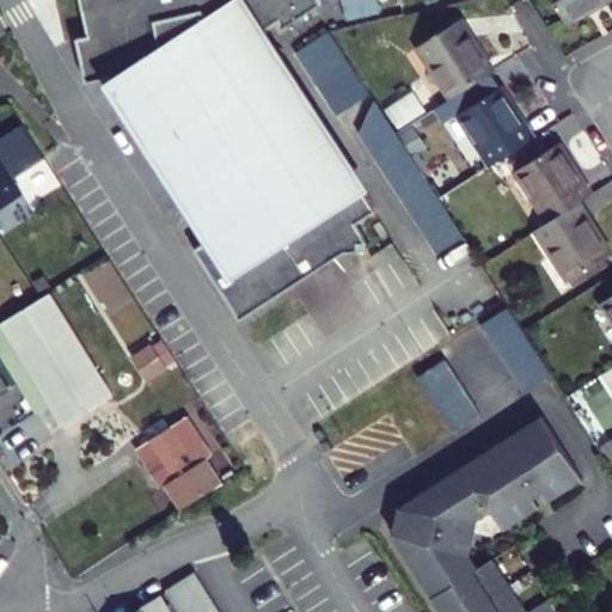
[(227,281),(252,318),(373,252),(360,230),(380,218),(283,38),(280,32),(265,0),(86,0),(93,31),(83,46),(91,81),(106,86),(227,281)]
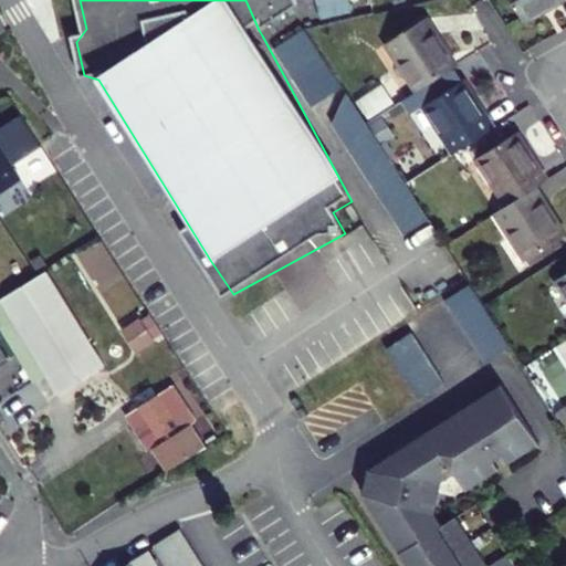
[(245,0),(259,30),(296,8),(296,0),(245,0)]
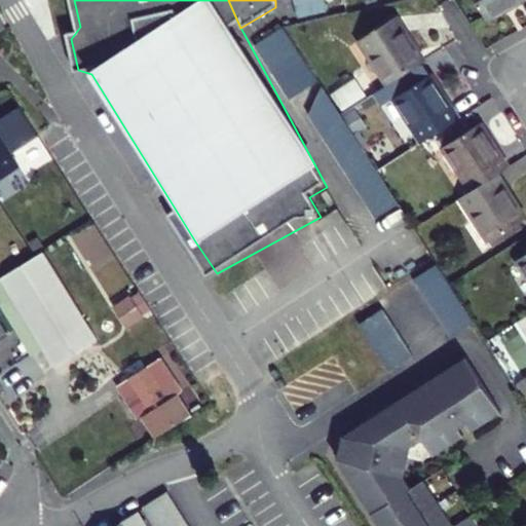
[(520,0),(477,0),(488,19),(520,0)]
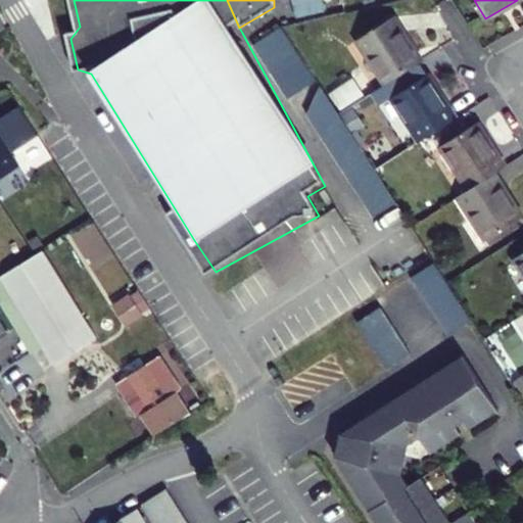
[(421,60),(393,16),(357,40),(385,84),(421,60)]
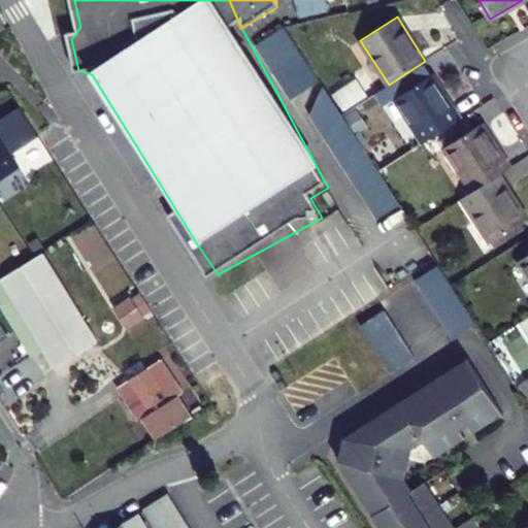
[(272,74),(300,56),(282,28),(254,45),(272,74)]
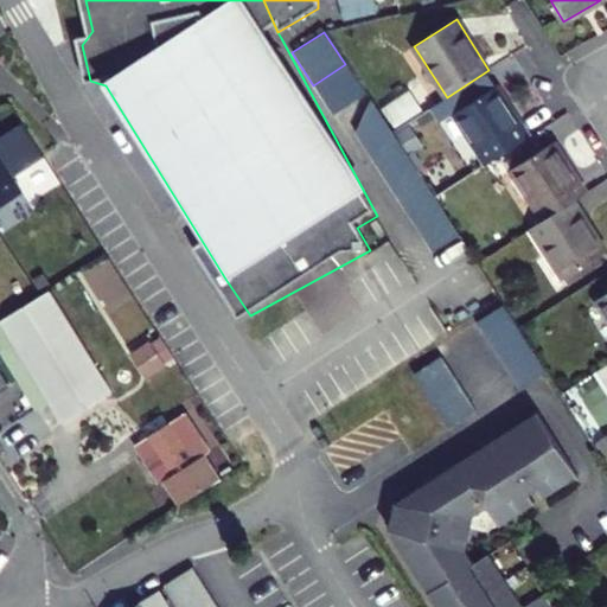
[(529,138),(494,85),(454,113),(487,165),(529,138)]
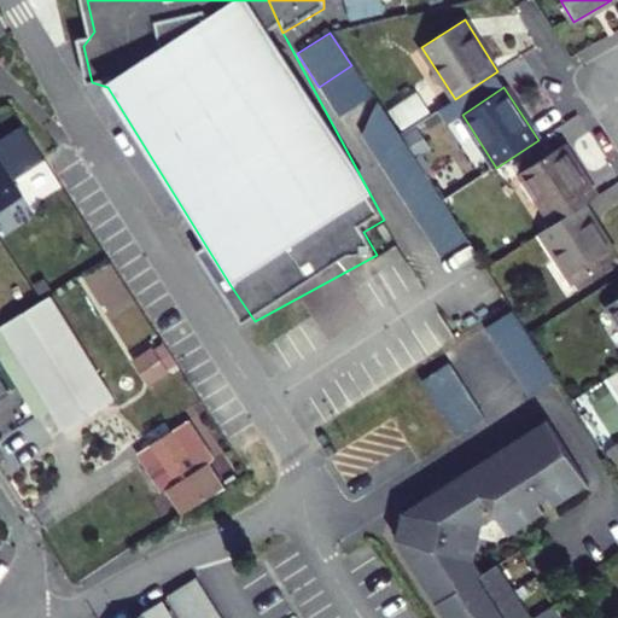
[(554,223),(583,205),(596,197),(563,144),(522,170),(554,223)]
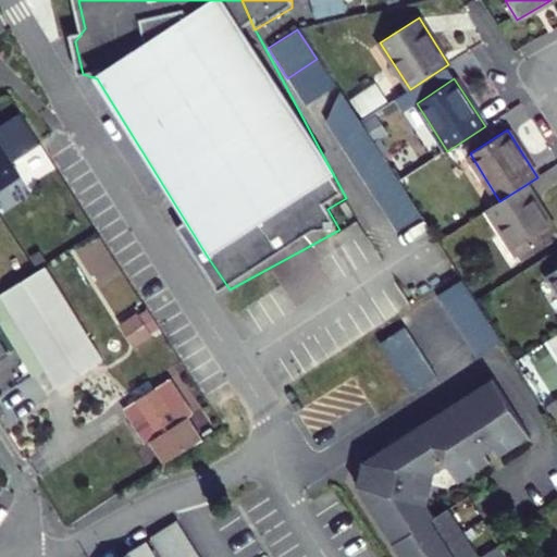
[(0,147),(0,190),(20,178),(0,147)]
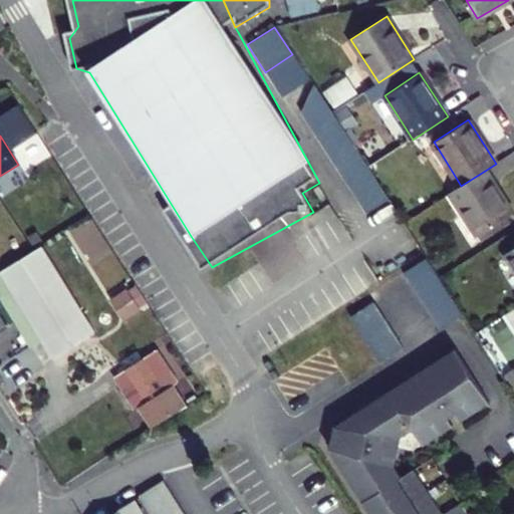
[(512,213),(485,171),(461,186),(449,194),(477,236),(512,213)]
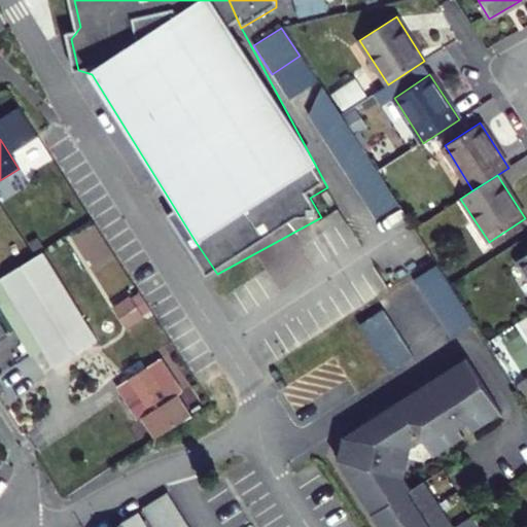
[(94,338),(39,252),(0,277),(0,286),(50,364),(94,338)]
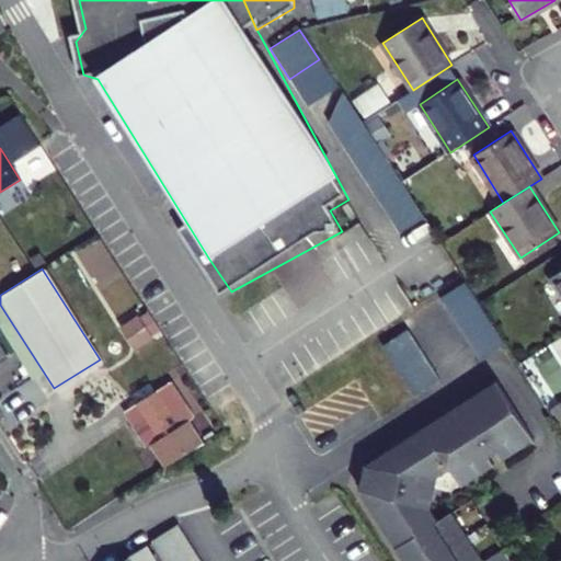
[(560,293),(560,270),(550,277),(560,293)]
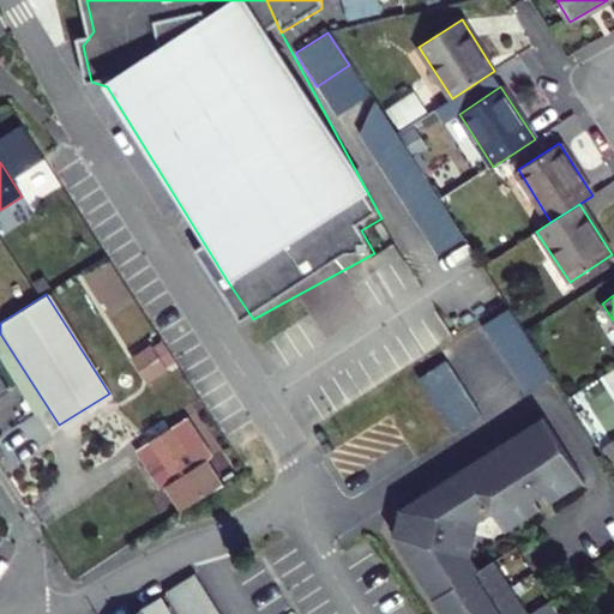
[(525,331),(510,302),(480,321),(524,390),(553,372),(525,331)]
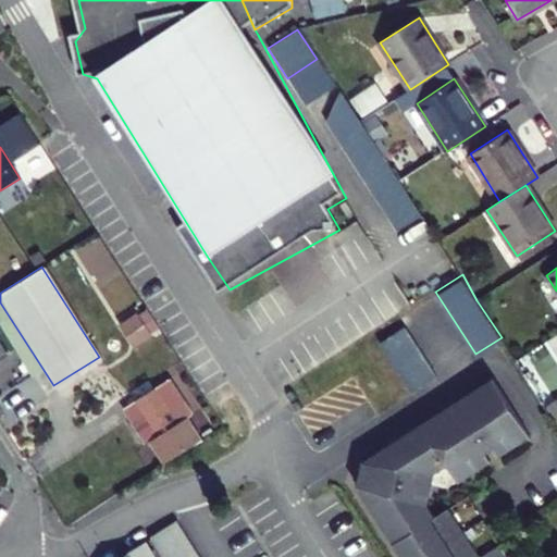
[(132,349),(161,331),(147,308),(118,325),(132,349)]
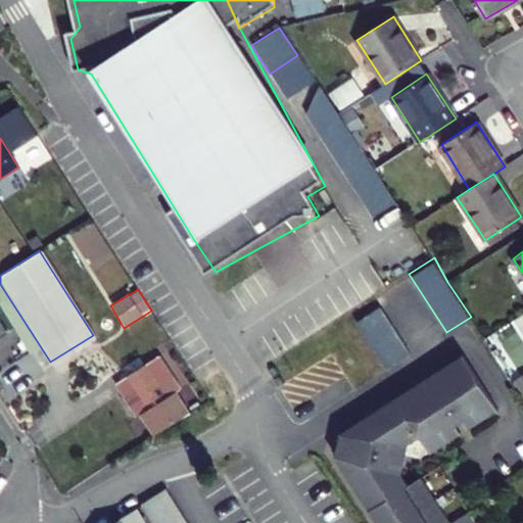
[(385,365),(409,349),(379,303),(354,319),(385,365)]
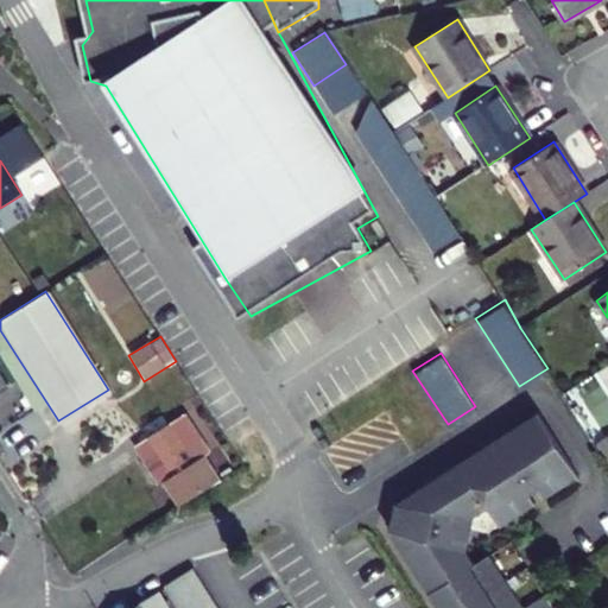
[(0,367),(0,390),(11,384),(0,367)]
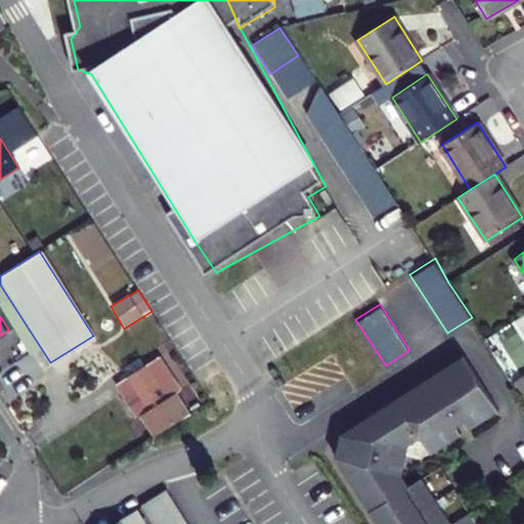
[(339,433),(335,455),(360,495),(368,490),(377,505),(369,510),(379,523),(382,520),(384,523),(449,523),(450,523),(421,478),(408,487),(401,475),(406,441),(402,440),(399,436),(413,427),(418,433),(430,450),(447,439),(442,432),(454,424),(462,419),(474,410),(479,419),(496,407),(462,353),(339,433)]
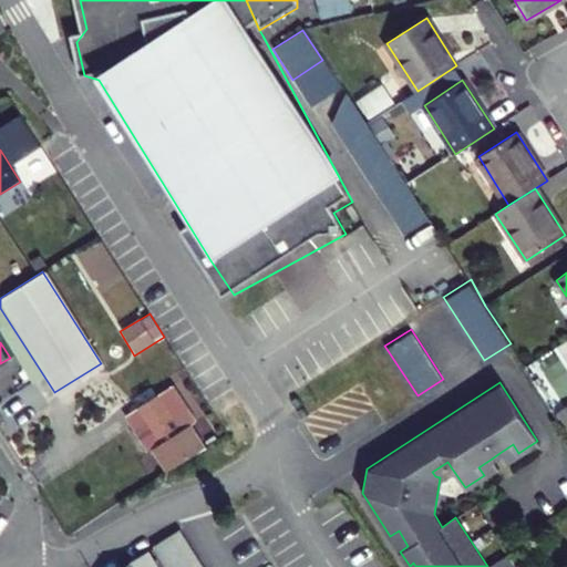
[(165,470),(204,446),(191,423),(196,420),(174,383),(156,393),(152,384),(134,394),(140,404),(125,413),(146,449),(151,446),(165,470)]
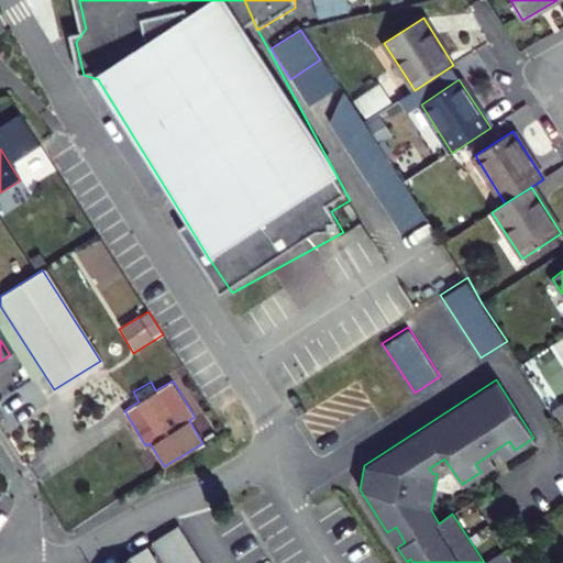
[(501,459),(515,450),(509,441),(496,450),(501,459)]
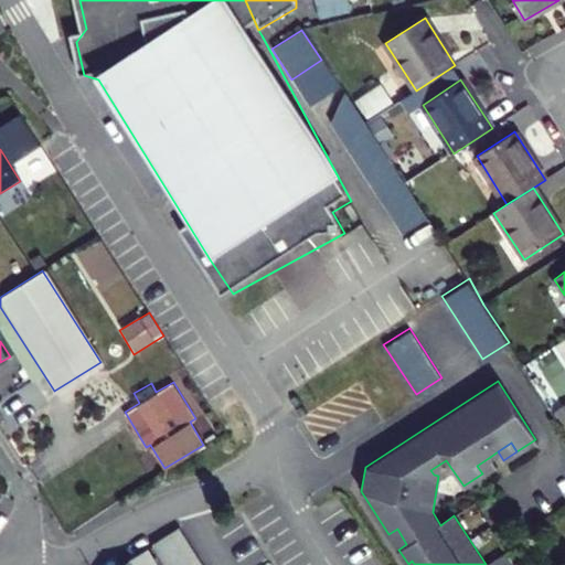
[(477,466),(482,473),(496,465),(490,457),(477,466)]
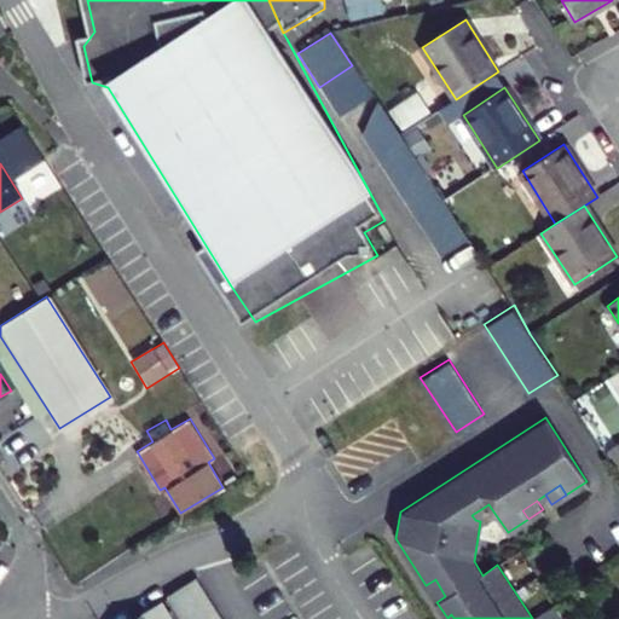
[(475,520),(480,521),(493,512),(489,504),(472,515),(475,520)]
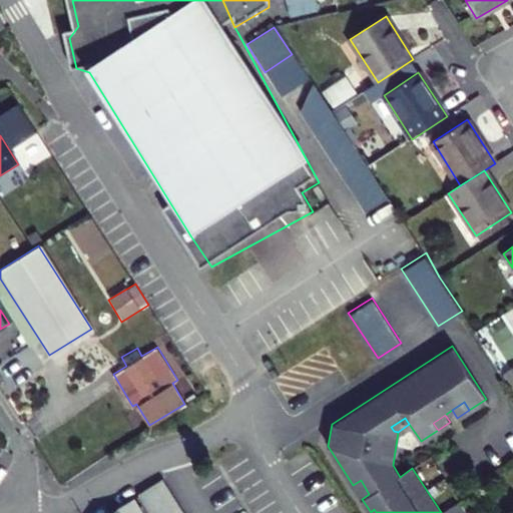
[(146,505),(170,491),(163,478),(139,493),(146,505)]
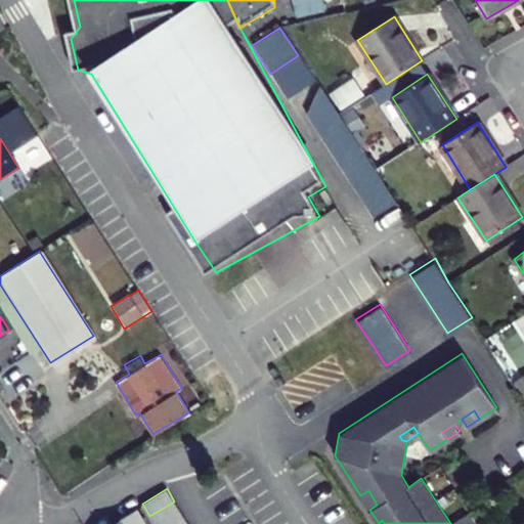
[(163,523),(182,514),(174,501),(149,516),(155,523),(163,523)]
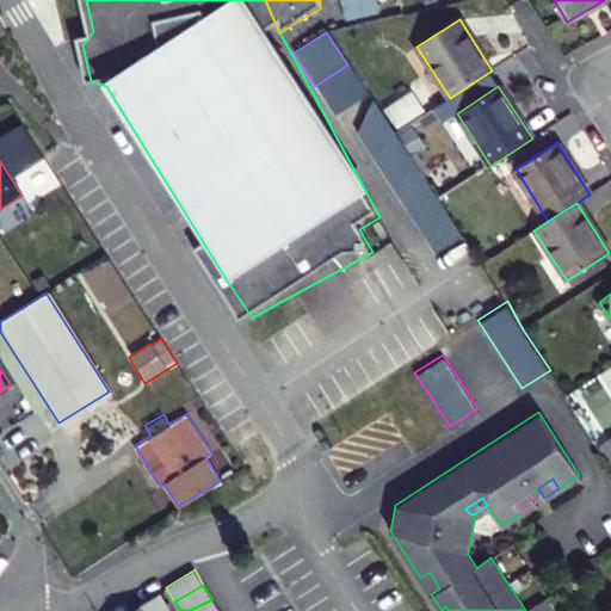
[(148,599),(154,610),(159,610),(168,605),(159,592),(148,599)]
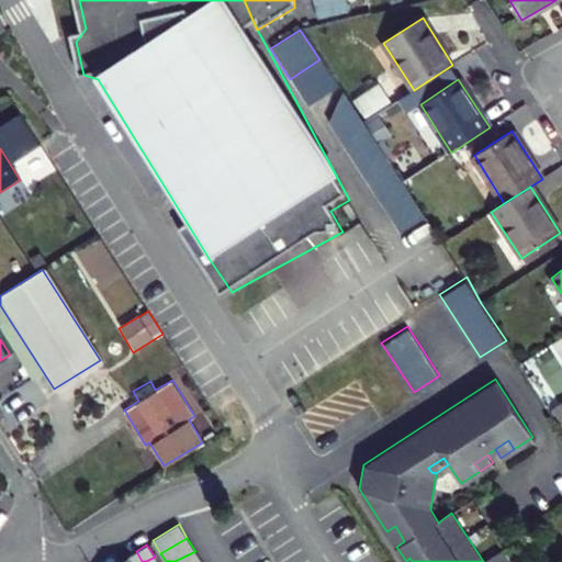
[(119,561),(142,561),(136,551),(119,561)]
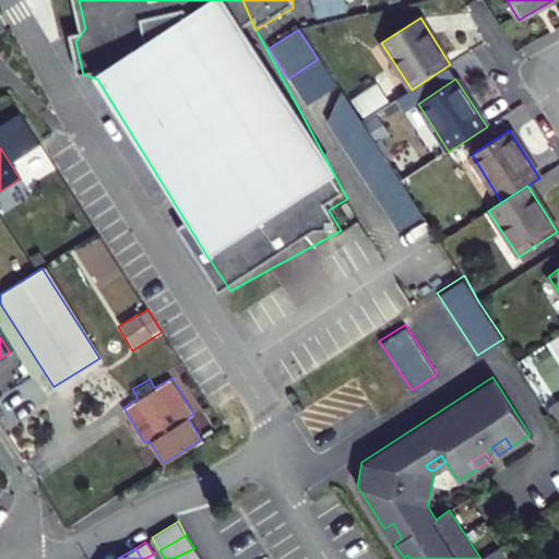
[(174,558),(201,558),(194,548),(174,558)]
